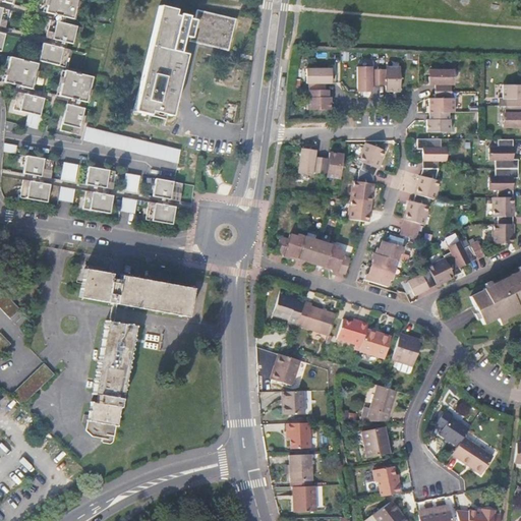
[(77,0),(48,0),(45,12),(73,18),(77,0)]
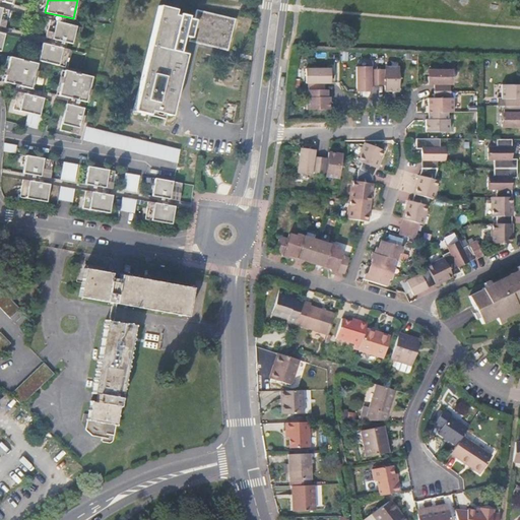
[(158,6),(133,111),(149,114),(150,111),(171,116),(185,54),(179,53),(183,36),(189,38),(188,41),(228,50),(235,19),(196,10),(194,20),(187,18),(187,16),(174,13),(175,10),(158,6)]
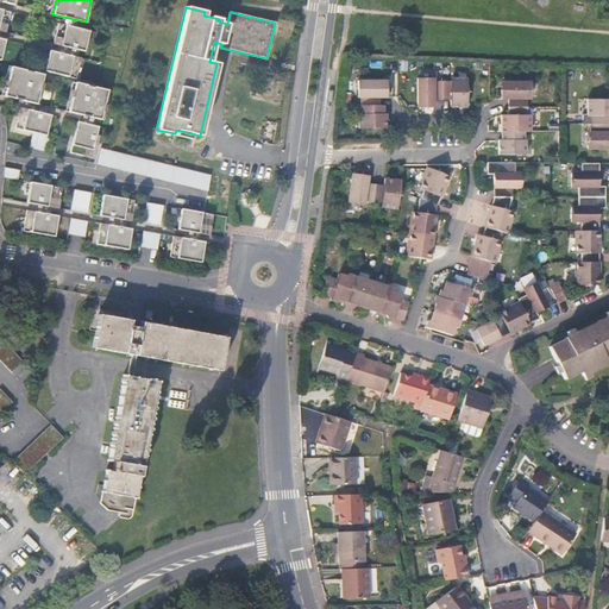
[(0,10),(0,30),(6,32),(11,12),(0,10)]
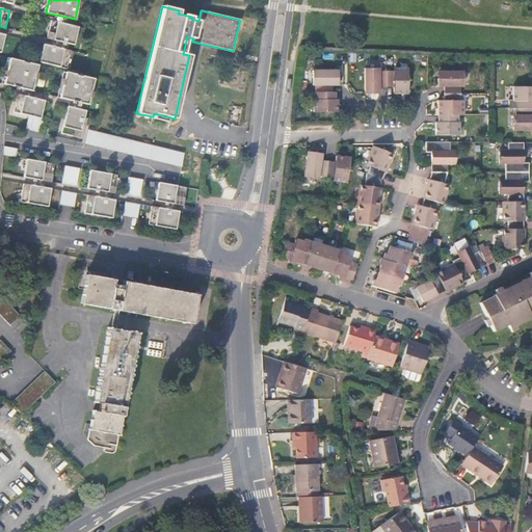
[(74,45),(78,27),(51,21),(47,37),(74,45)]
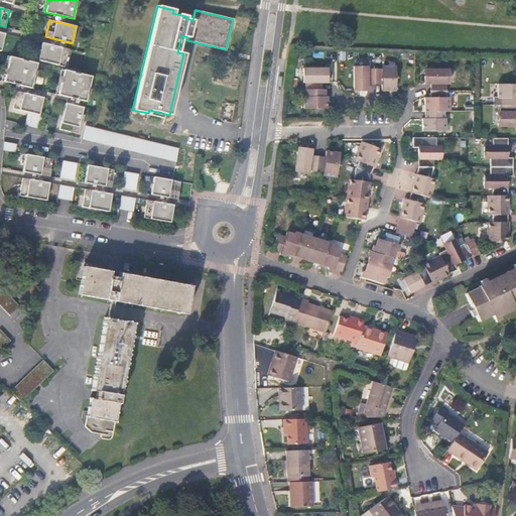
[(69,49),(41,43),(38,60),(65,66),(69,49)]
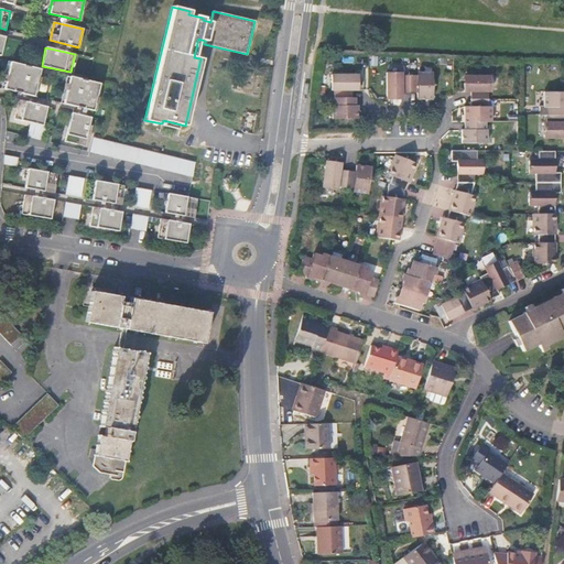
[(10,63),(3,89),(33,97),(40,69),(10,63)]
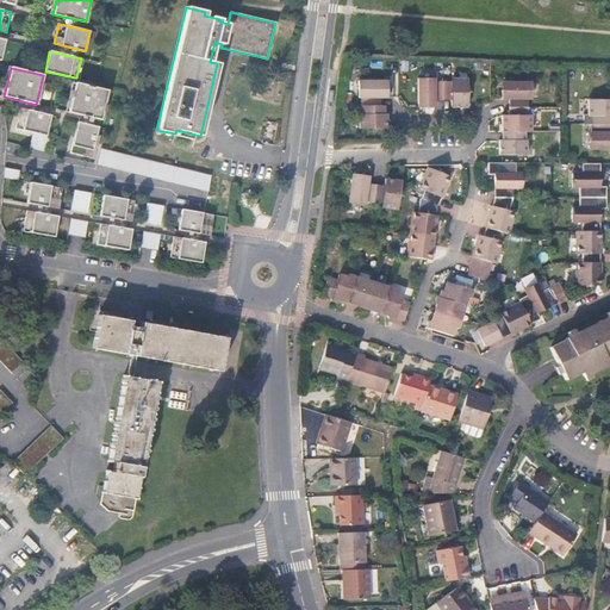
[(417,80),(417,107),(434,109),(434,101),(450,101),(450,109),(466,109),(466,80),(459,80),(459,82),(425,82),(425,80),(417,80)]
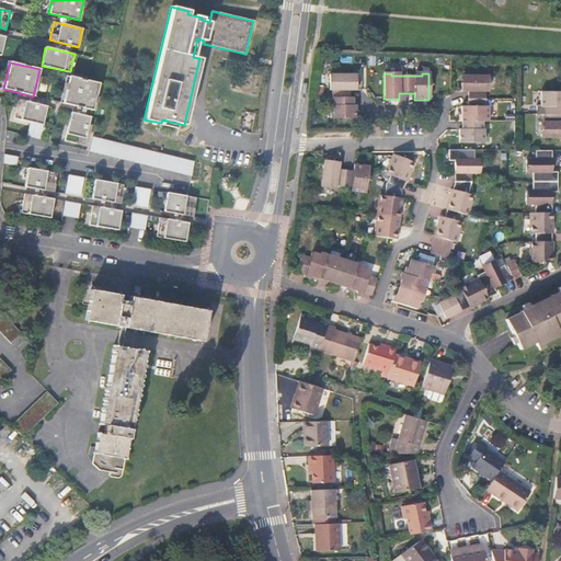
[(329,105),(329,118),(354,118),(354,105),(352,105),(352,98),(348,98),(348,90),(355,90),(355,76),(329,76),(329,90),(331,91),(331,105),(329,105)]
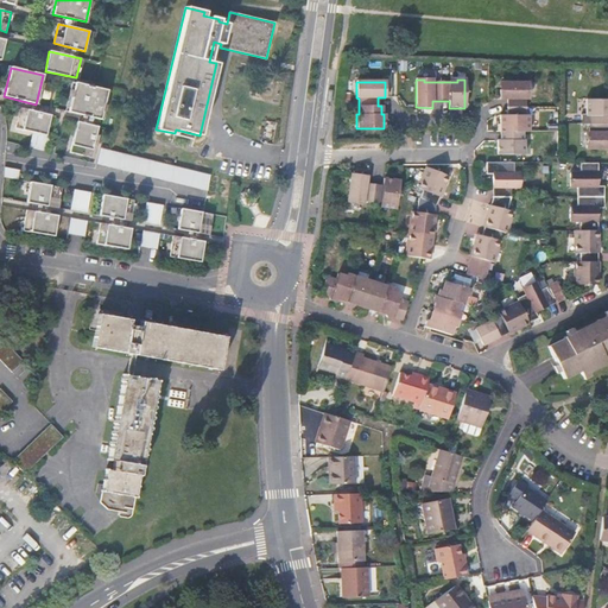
[(107,92),(75,83),(68,112),(100,120),(107,92)]
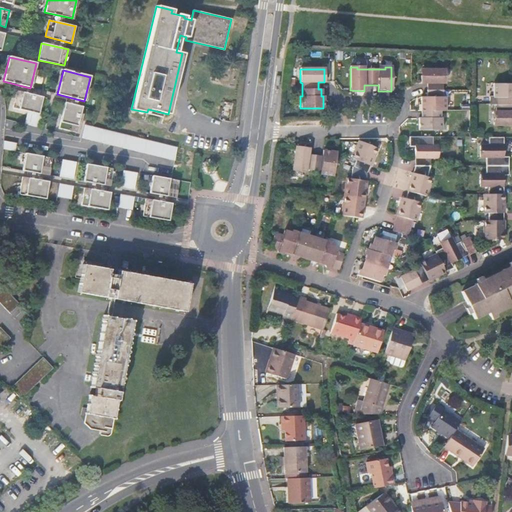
[(418,118),(418,130),(440,130),(440,118),(439,118),(439,111),(444,111),(444,104),(442,104),(442,76),(444,76),(444,70),(420,70),(420,84),(426,84),(426,97),(420,97),(420,118),(418,118)]
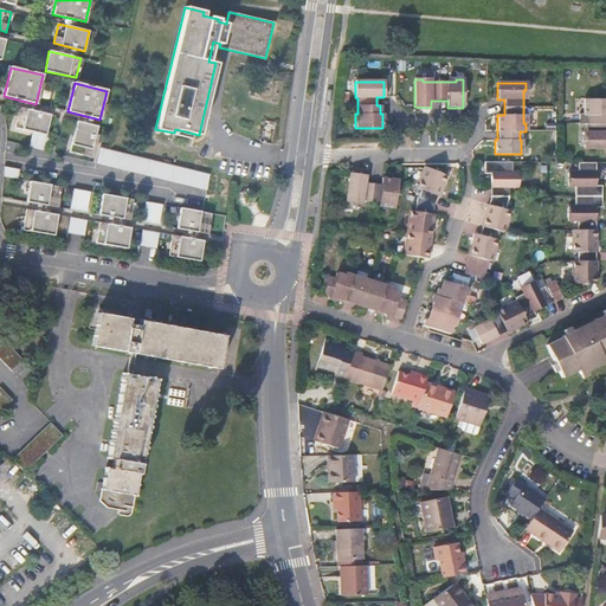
[(584,141),(584,148),(605,148),(605,131),(604,133),(604,115),(605,115),(605,100),(584,100),(584,116),(586,116),(586,141),(584,141)]
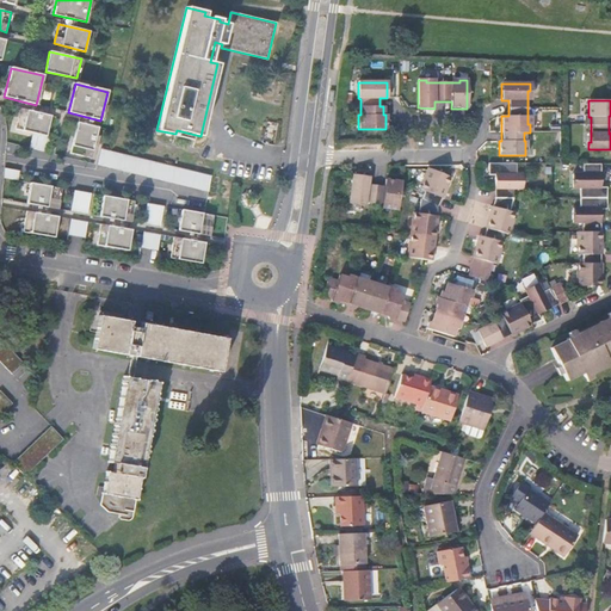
[(16,129),(34,134),(45,136),(51,116),(20,109),(16,129)]
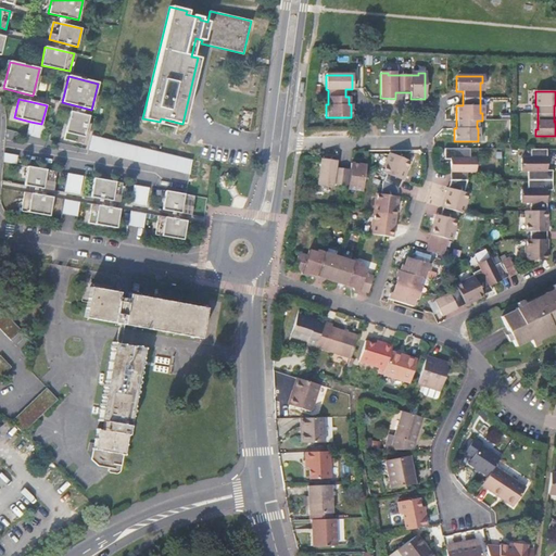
[(71,112),(64,139),(83,143),(89,116),(71,112)]
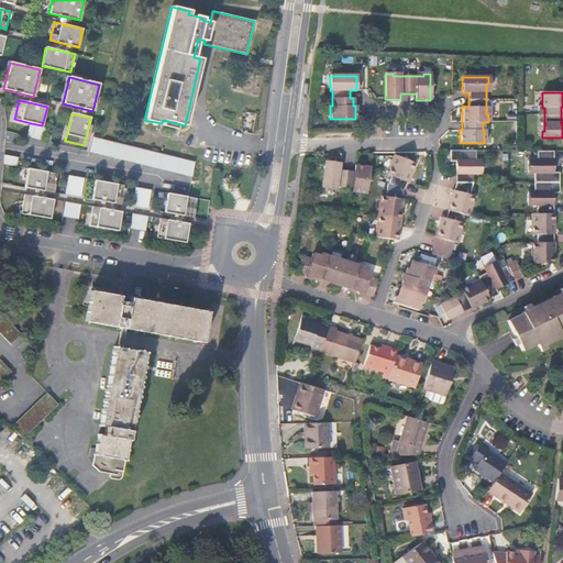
[(42,125),(31,123),(28,136),(42,140),(45,127),(42,125)]
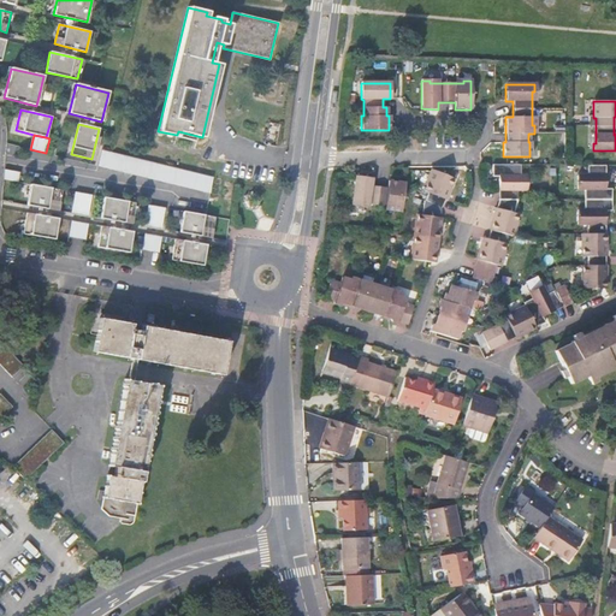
[(213,177),(101,150),(98,166),(211,193),(213,177)]
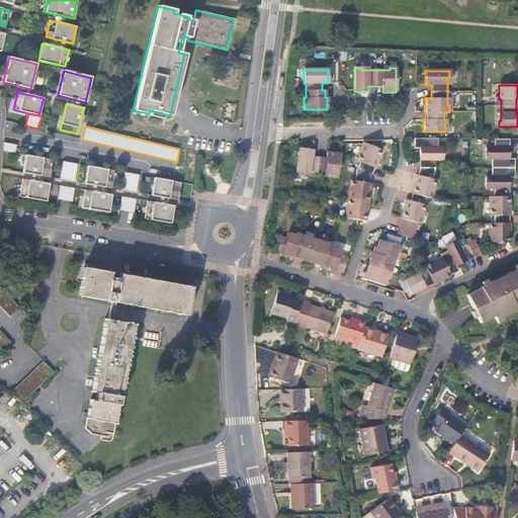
[(436,140),(414,140),(414,148),(422,148),(422,152),(416,152),(416,168),(412,181),(415,182),(410,201),(406,200),(404,206),(407,207),(404,220),(401,220),(397,235),(411,239),(416,223),(419,224),(426,197),(430,198),(435,180),(431,179),(434,168),(434,160),(442,161),(443,148),(436,148),(436,140)]
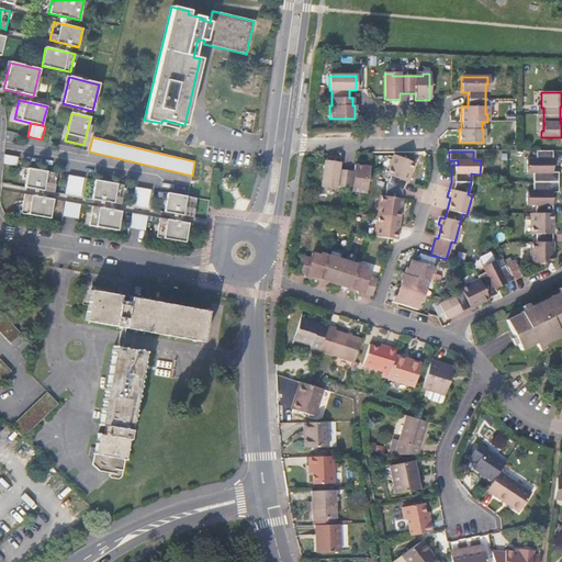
[(552,152),(536,152),(535,159),(526,159),(526,172),(532,172),(532,191),(526,191),(526,202),(536,202),(535,211),(531,211),(531,232),(536,232),(536,243),(531,243),(531,263),(549,263),(549,251),(552,251),(552,224),(548,224),(549,211),(552,211),(552,191),(558,190),(558,172),(552,172),(552,152)]
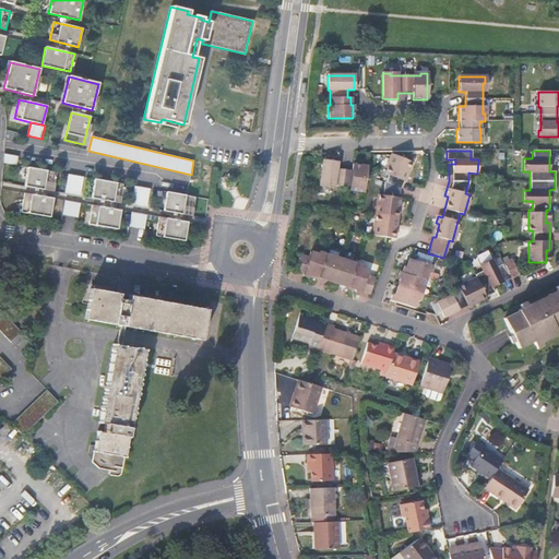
[(378,194),(372,237),(391,239),(392,226),(395,226),(396,216),(393,216),(395,204),(399,204),(400,189),(406,175),(403,174),(408,162),(392,155),(384,174),(388,175),(384,183),(382,195),(378,194)]
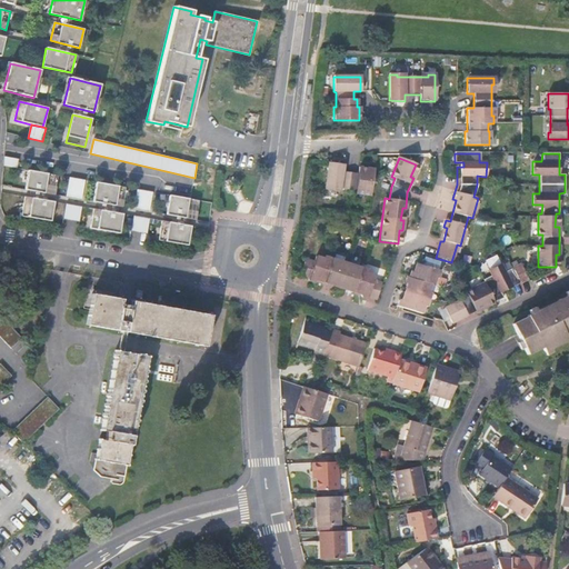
[(356,193),(369,196),(372,172),(366,171),(366,168),(358,167),(357,173),(342,171),(343,165),(328,162),(323,189),(339,191),(339,189),(357,191),(356,193)]
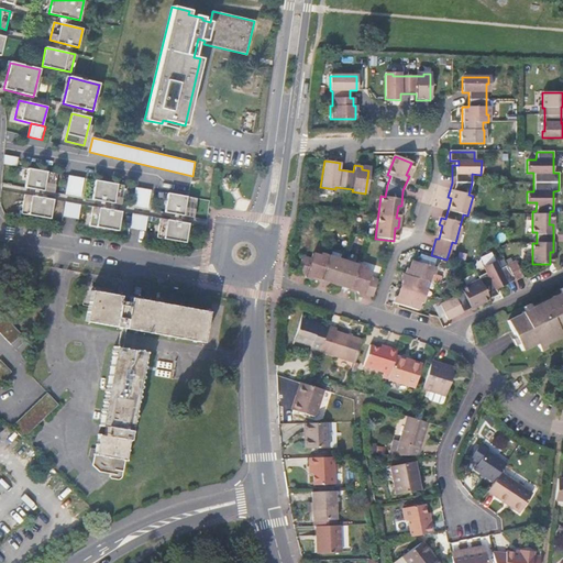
[(25,188),(54,192),(57,174),(29,168),(25,188)]
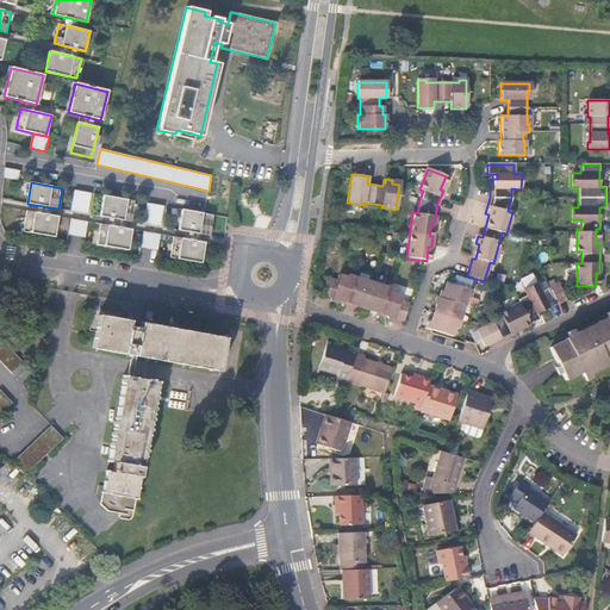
[(74,191),(70,211),(87,213),(91,193),(74,191)]
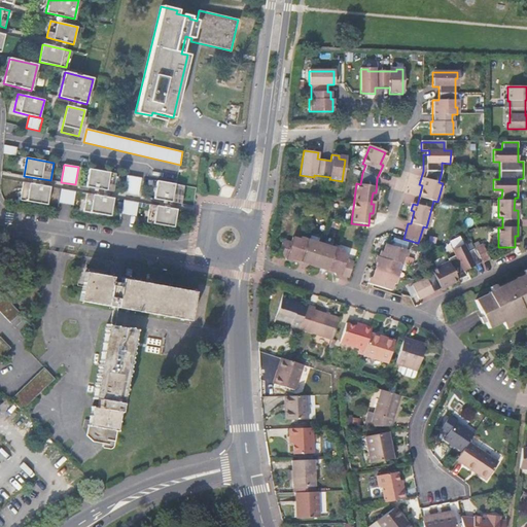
[(86,187),(113,191),(116,174),(89,169),(86,187)]
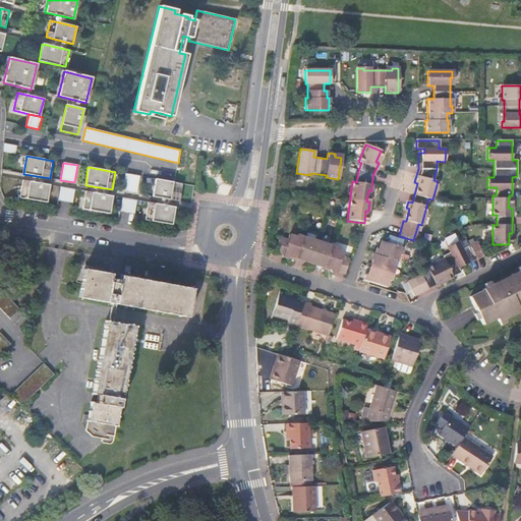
[(125,173),(122,191),(136,193),(139,176),(125,173)]
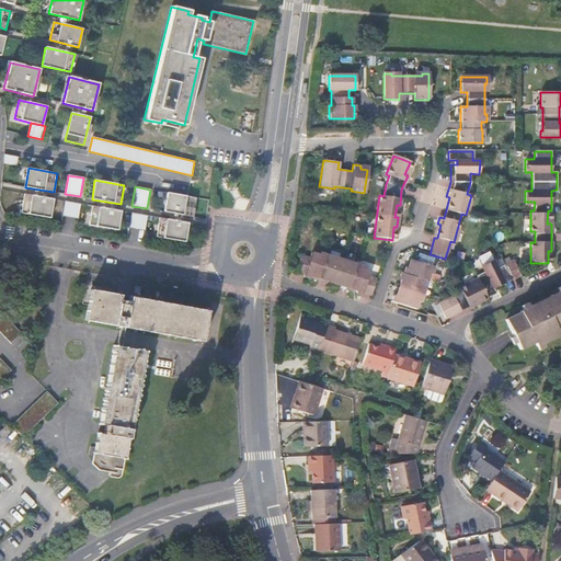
[(167,193),(164,212),(193,216),(196,197),(167,193)]
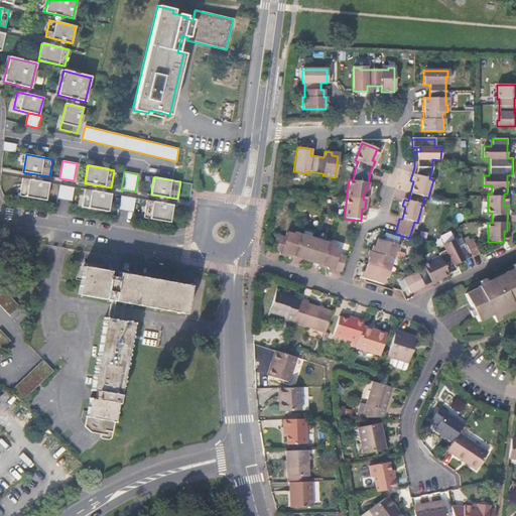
[(46,201),(49,183),(23,178),(20,196),(46,201)]
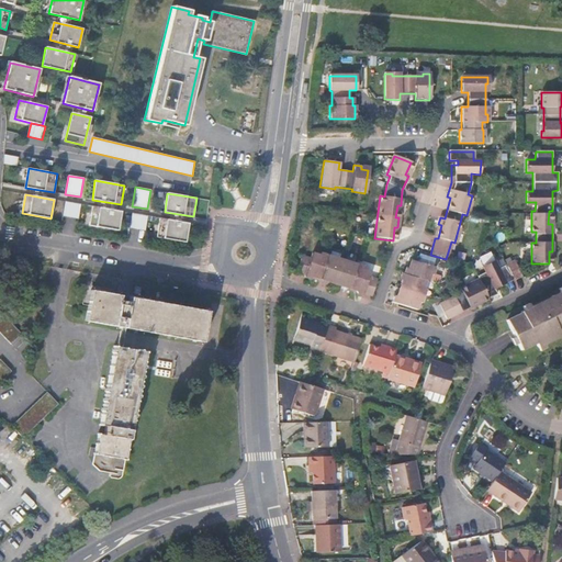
[(66,201),(63,215),(78,218),(80,204),(66,201)]
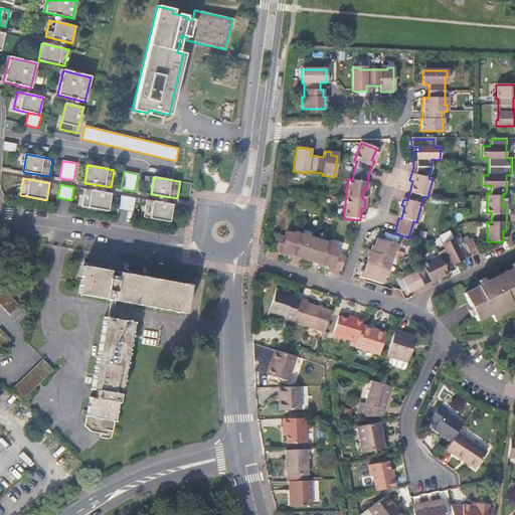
[(109,211),(112,193),(84,189),(81,206),(109,211)]
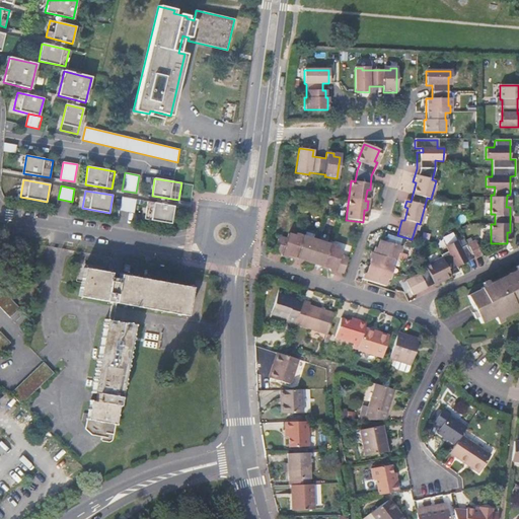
[(134,213),(136,199),(122,197),(120,210),(134,213)]
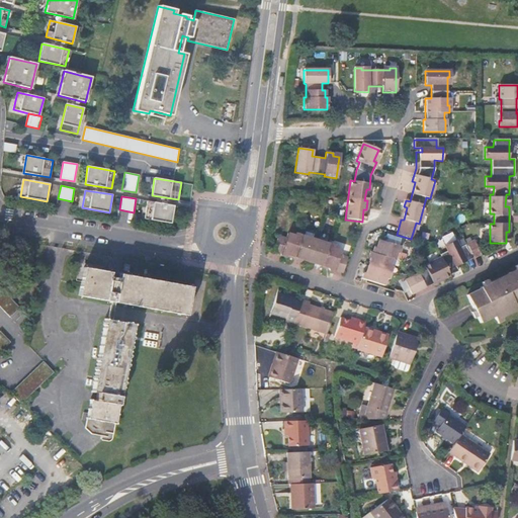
[(147,200),(144,219),(171,223),(174,205),(147,200)]
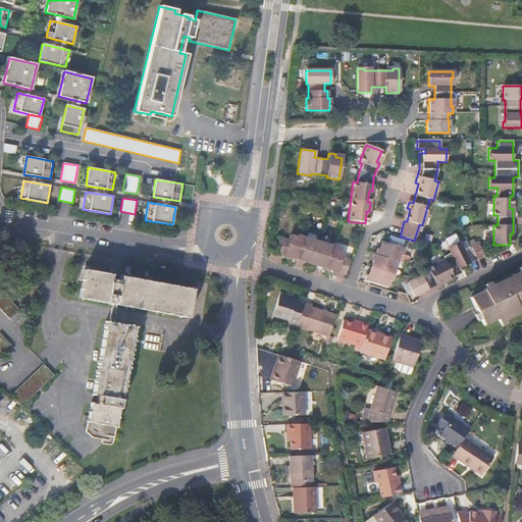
[(281,240),(276,255),(283,257),(283,259),(289,261),(291,259),(293,260),(294,256),(332,267),(330,271),(332,271),(333,274),(338,276),(338,273),(346,276),(351,261),(344,259),(345,254),(338,252),(338,250),(298,237),(297,240),(290,238),(289,242),(281,240)]
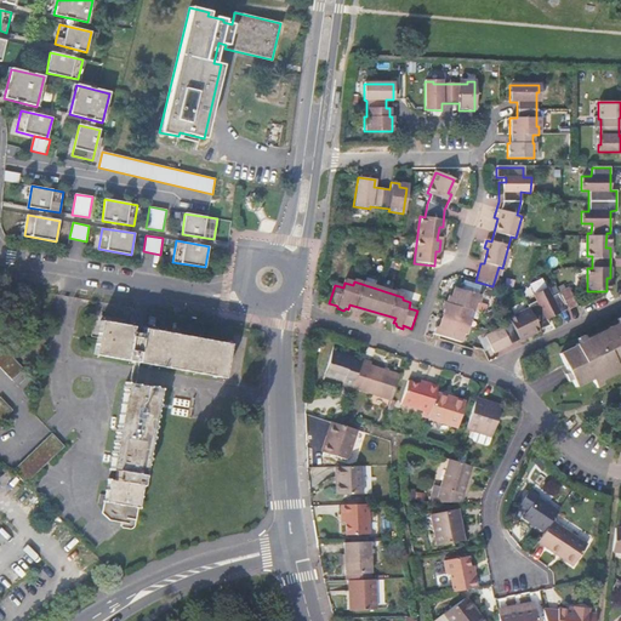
[(512,323),(484,337),(493,354),(528,336),(525,334),(539,326),(541,330),(551,325),(547,320),(577,306),(569,289),(553,297),(548,288),(535,294),(539,301),(529,306),(530,309),(510,319),(512,323)]
